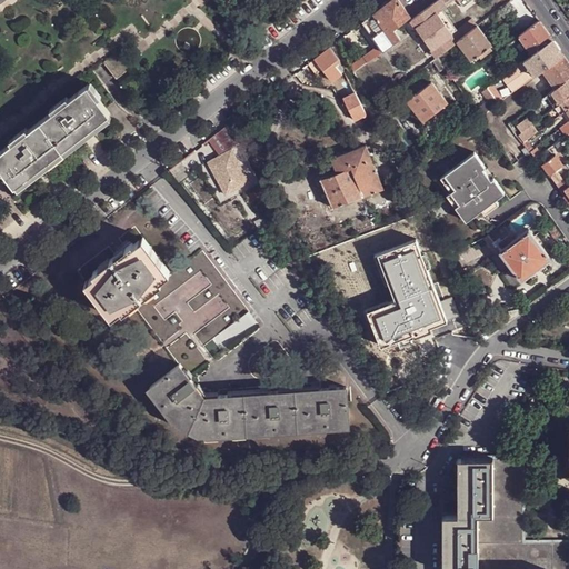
[(398,0),(390,0),(373,13),(383,28),(395,42),(399,38),(392,29),(410,16),(398,0)]
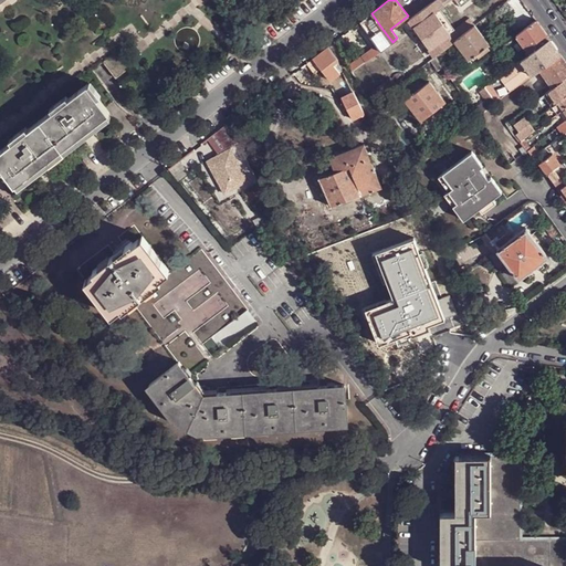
[(469,0),(433,0),(427,6),(432,13),(435,12),(449,0),(456,0),(461,7),(469,0)]
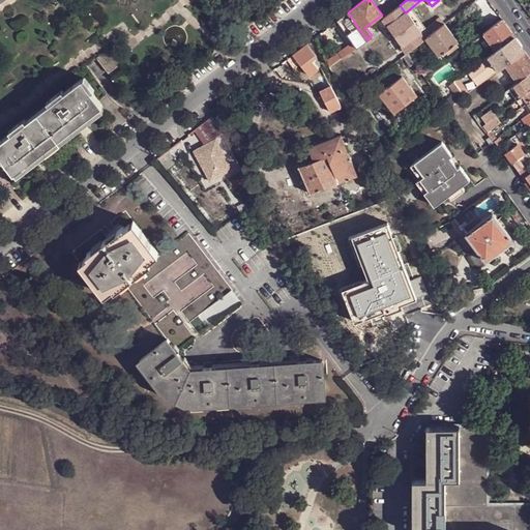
[(411,49),(423,39),(419,32),(420,31),(411,18),(407,11),(405,12),(400,5),(384,18),(383,18),(404,50),(406,53),(407,53),(411,49)]
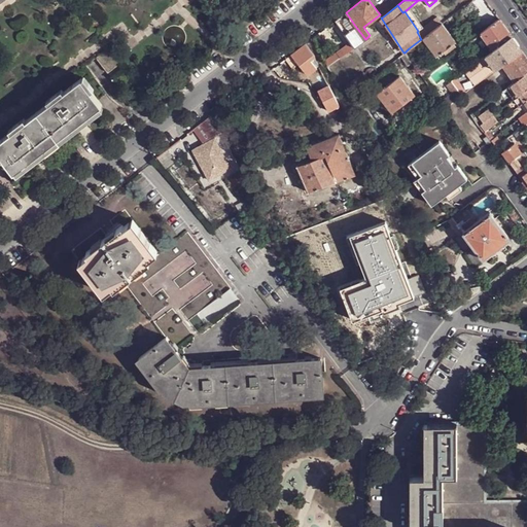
[(346,12),(336,21),(345,33),(355,26),(346,12)]
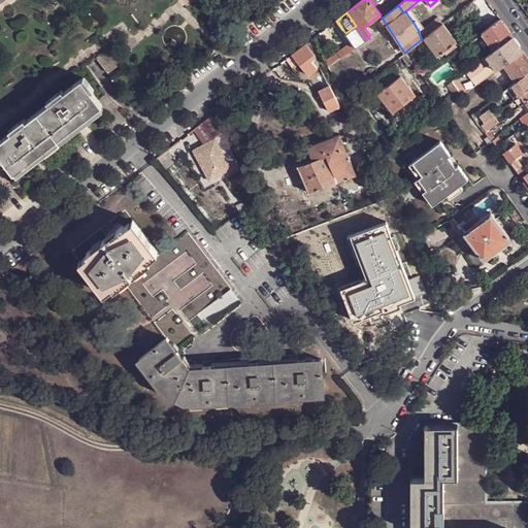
[(409,18),(419,31),(423,28),(414,14),(409,18)]
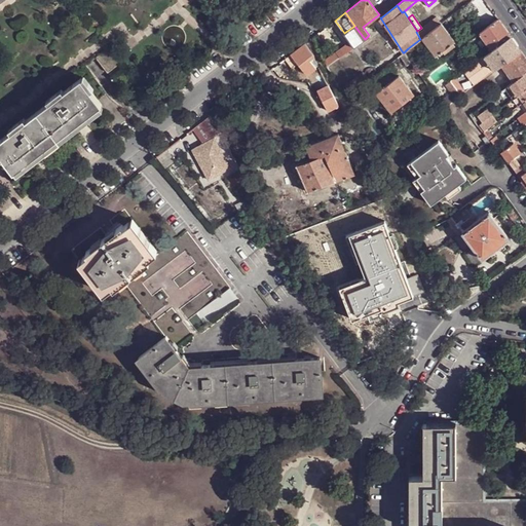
[(435,29),(441,24),(437,17),(430,22),(435,29)]
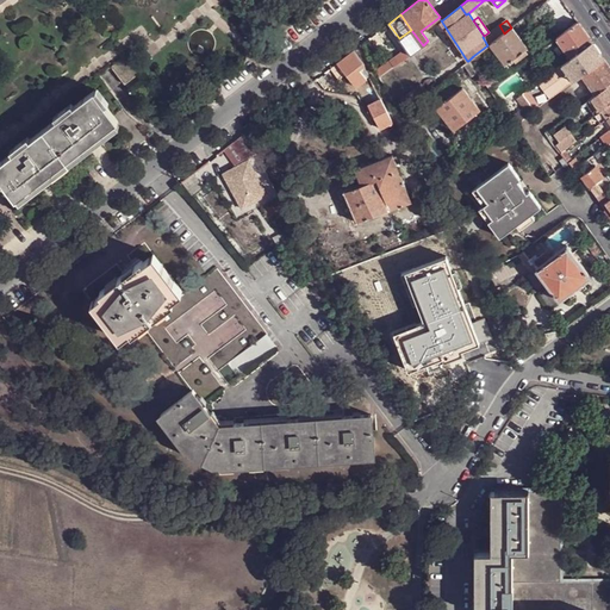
[(592,41),(579,22),(556,38),(570,57),(592,41)]
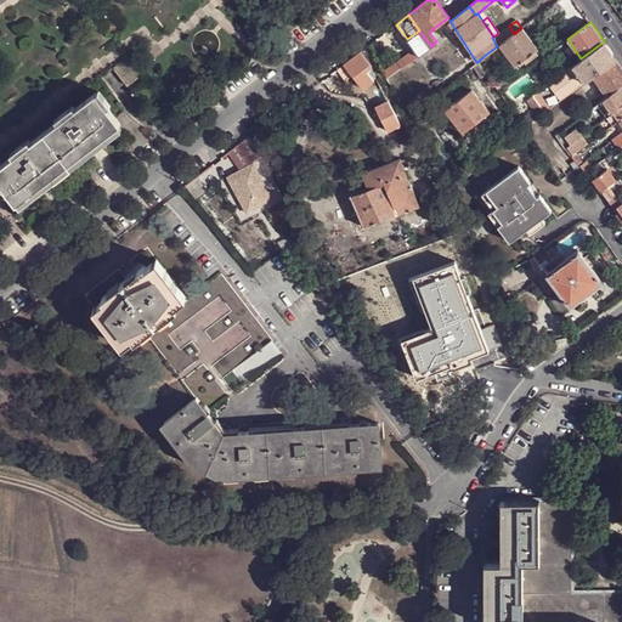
[(514,34),(509,26),(497,35),(502,43),(514,34)]
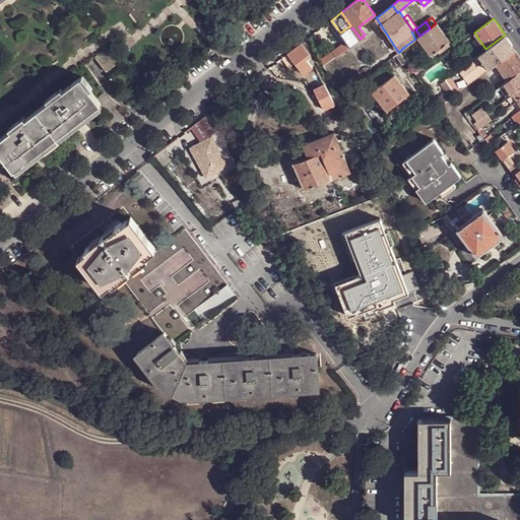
[(432,55),(450,41),(436,23),(430,28),(419,36),(417,38),(432,55)]
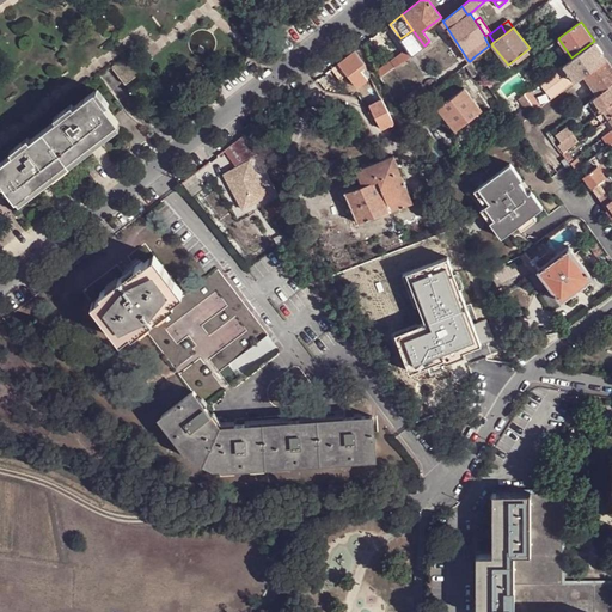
[(424,46),(412,30),(401,38),(408,50),(411,54),(424,46)]
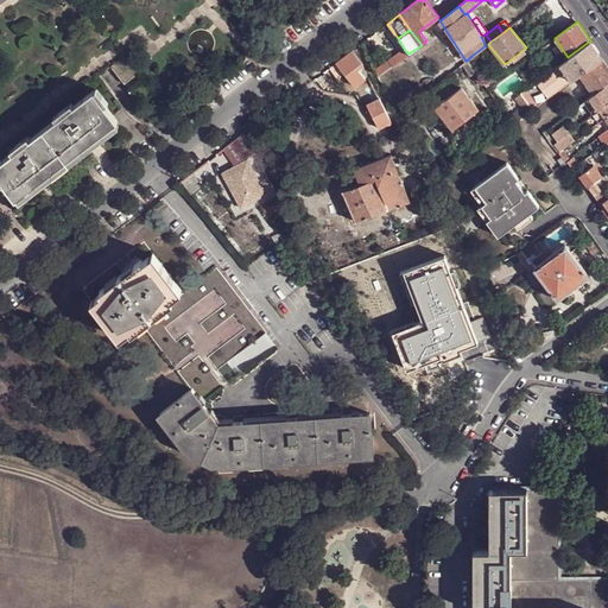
[(590,40),(568,57),(570,61),(580,75),(602,58),(590,40)]
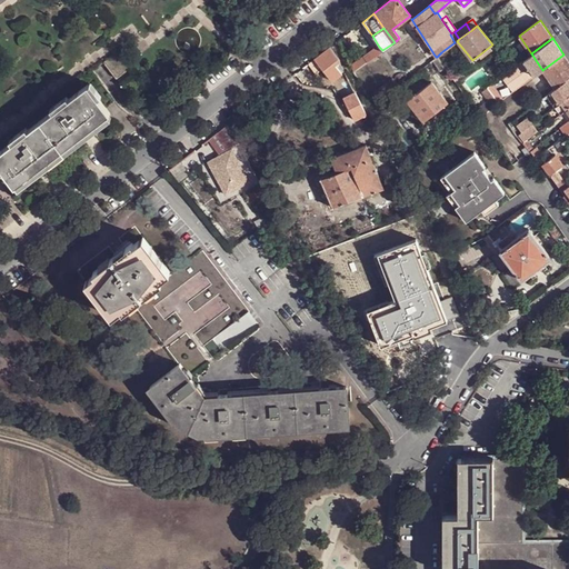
[(330,47),(315,58),(326,71),(336,63),(340,60),(330,47)]
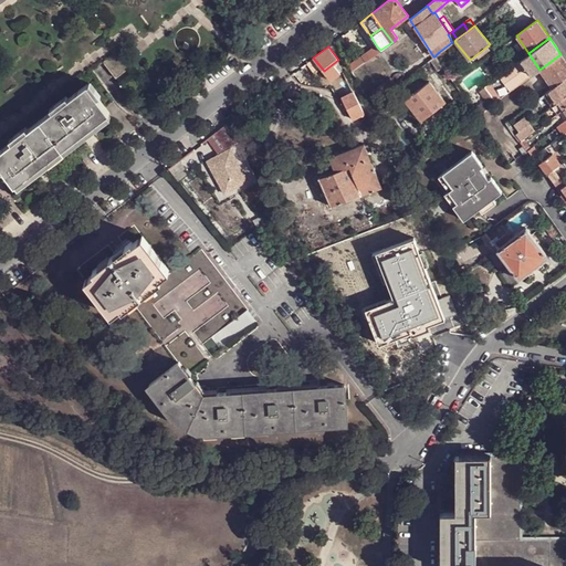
[(362,58),(365,62),(380,50),(377,46),(362,58)]
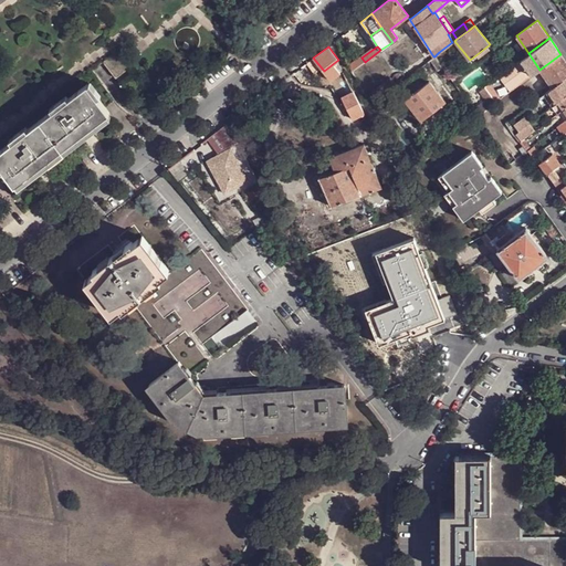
[(116,79),(130,67),(117,50),(103,61),(116,79)]
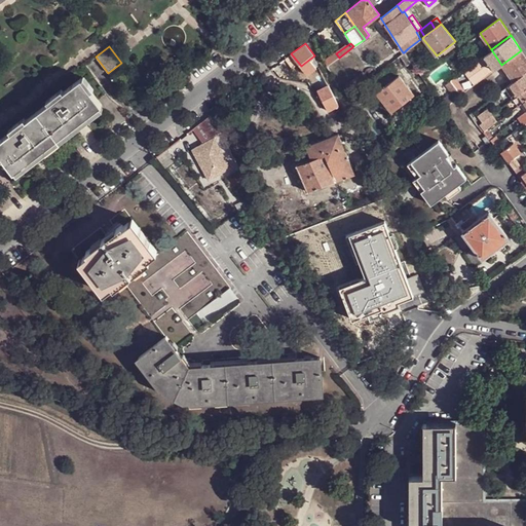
[(413,54),(408,48),(404,52),(408,59),(413,54)]
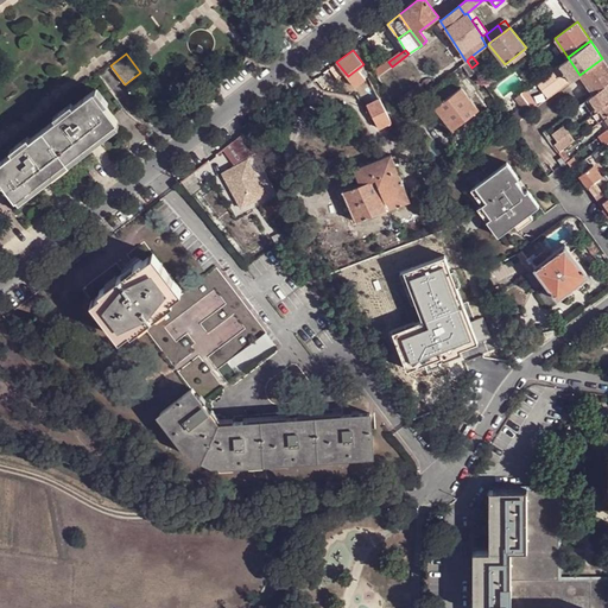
[(466,61),(463,57),(456,63),(447,70),(448,74),(461,64),(466,61)]
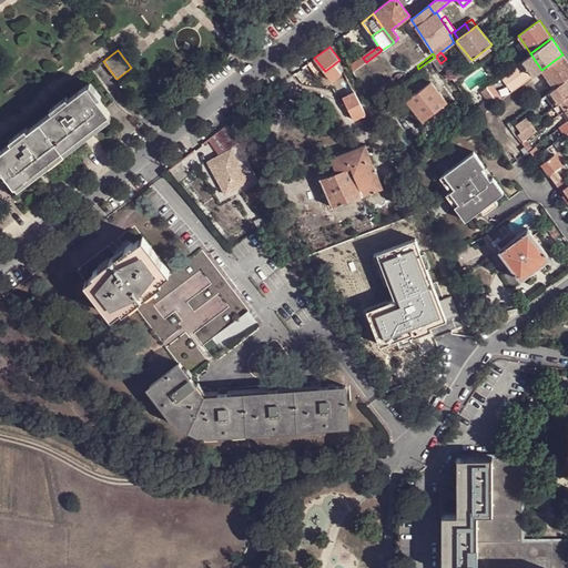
[(533,57),(530,53),(517,64),(518,67),(525,62),(533,57)]
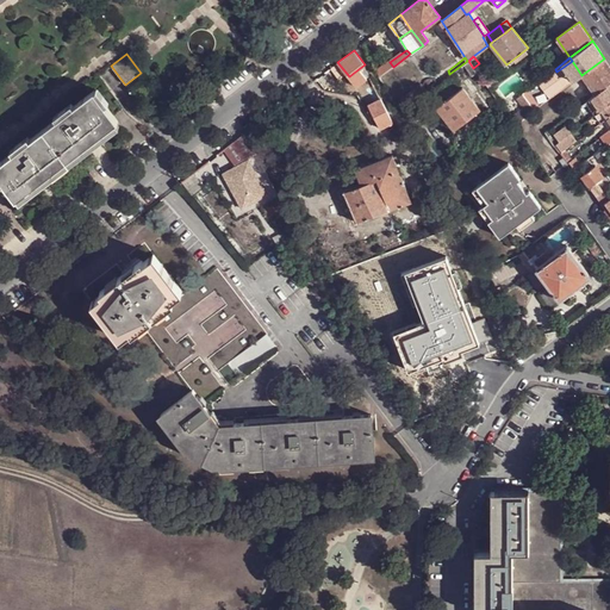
[(582,75),(596,95),(609,83),(609,66),(604,58),(582,75)]
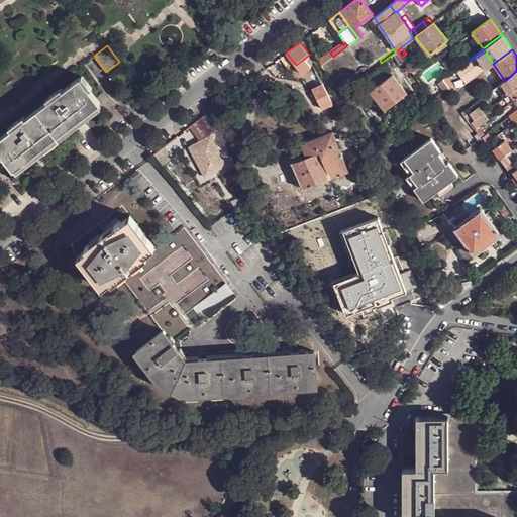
[(396,52),(392,55),(399,66),(404,62),(401,58),(397,52),(396,52)]
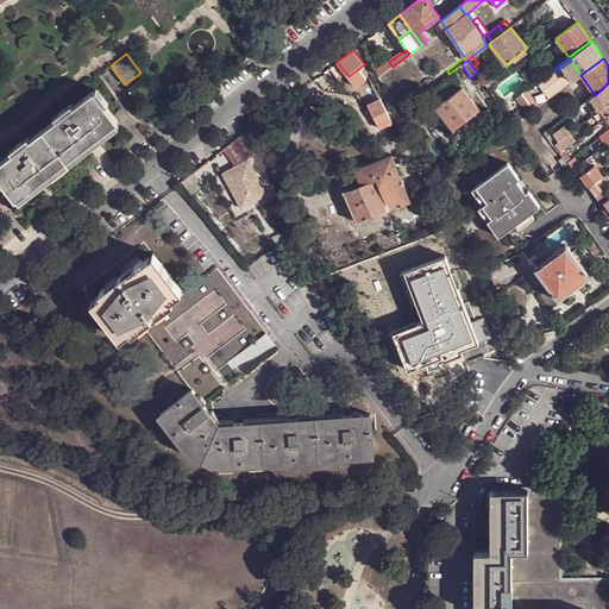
[(581,75),(571,61),(563,67),(572,81),(581,75)]
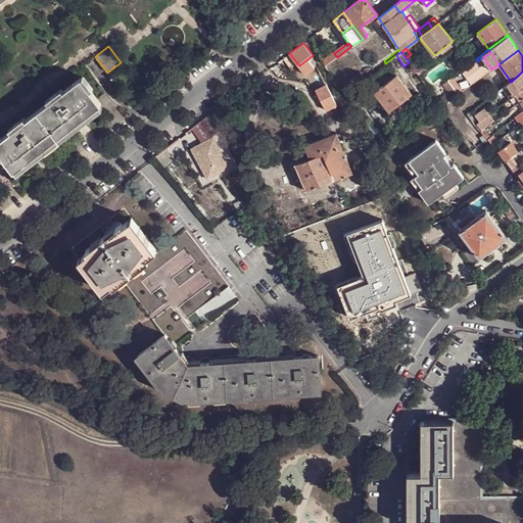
[(299,65),(305,74),(315,66),(308,58),(299,65)]
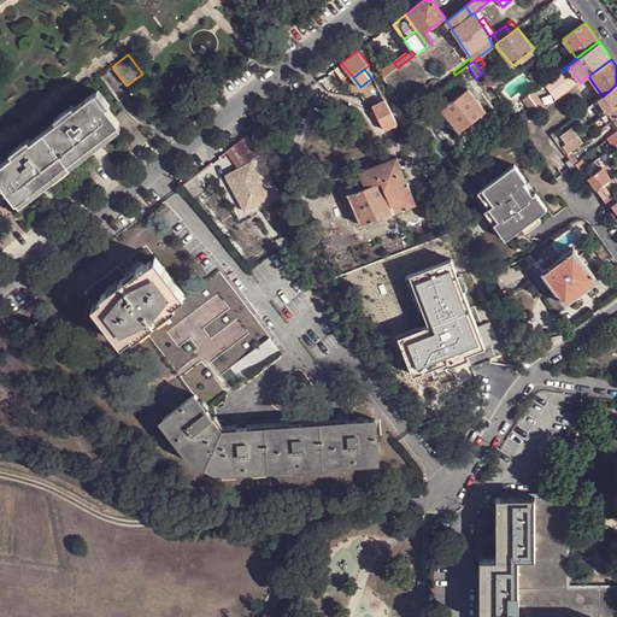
[(489,84),(494,90),(503,83),(499,77),(489,84)]
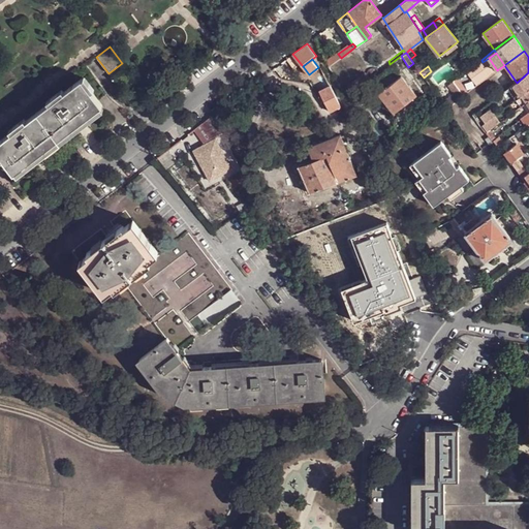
[(480,83),(489,75),(485,68),(481,70),(479,67),(473,71),(480,83)]
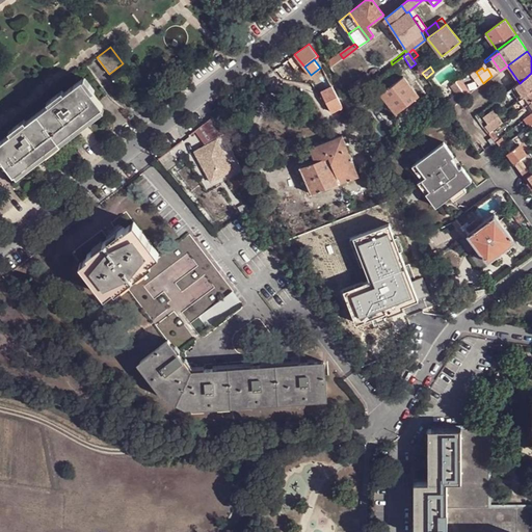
[(325,71),(320,73),(327,88),(333,86),(325,71)]
